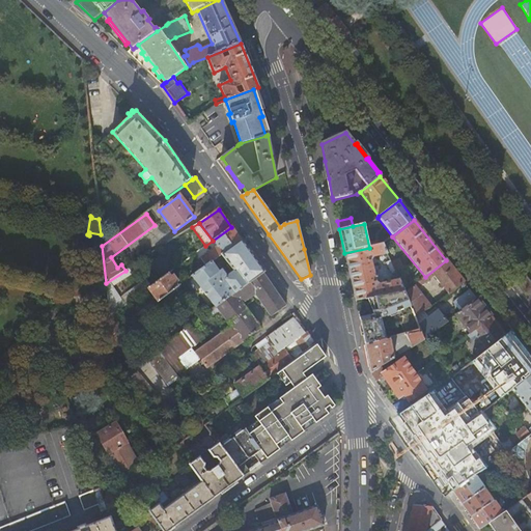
[(236,234),(231,227),(213,241),(217,246),(200,258),(205,267),(212,262),(221,255),(241,241),(236,234)]
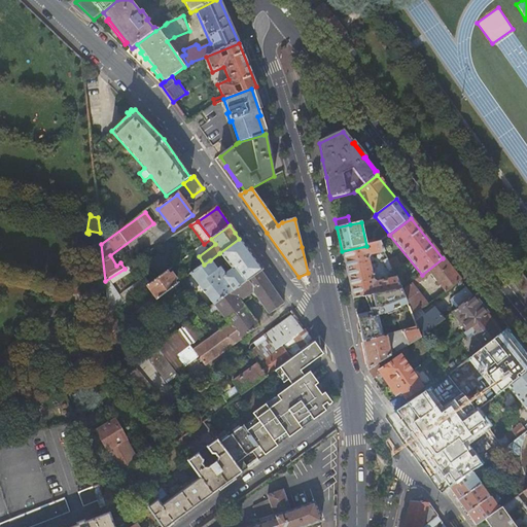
[(252,256),(239,239),(219,253),(232,270),(224,276),(219,270),(217,271),(210,260),(204,265),(190,275),(213,306),(214,306),(260,272),(262,271),(252,256)]
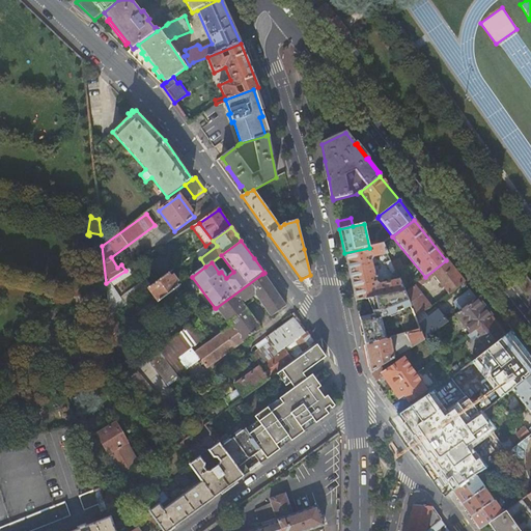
[(369,248),(344,253),(351,280),(356,301),(372,298),(378,297),(379,297),(404,291),(399,280),(380,284),(376,282),(373,272),(378,271),(378,268),(372,268),(371,261),(372,258),(387,255),(382,245),(369,248)]
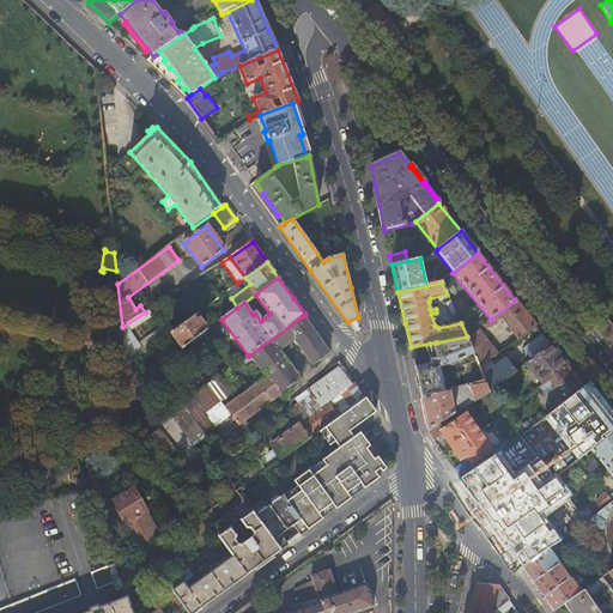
[(117,289),(105,290),(107,304),(119,303),(117,289)]
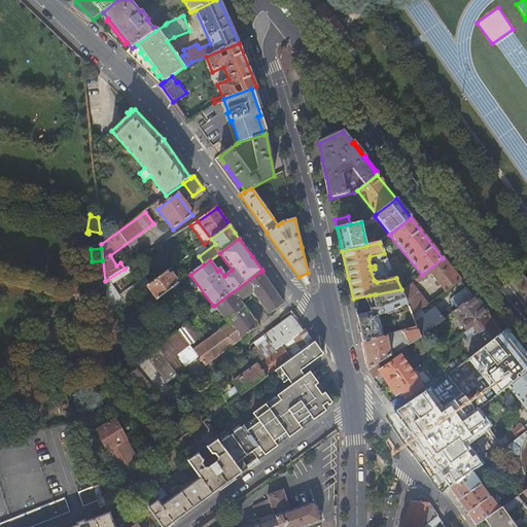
[(390,252),(385,254),(387,259),(392,271),(397,269),(400,267),(396,257),(394,258),(390,252)]
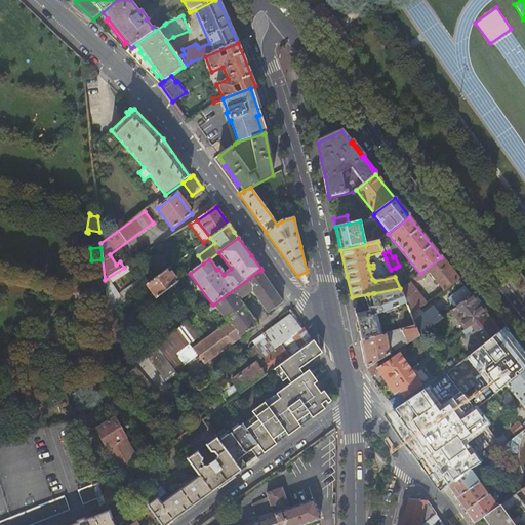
[(458,279),(441,257),(420,274),(400,289),(406,304),(407,306),(410,315),(426,305),(412,286),(429,273),(443,291),(458,279)]
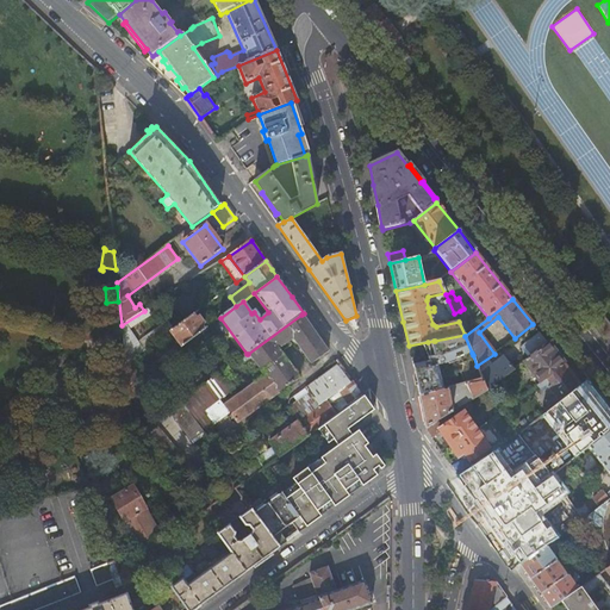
[(454,313),(448,300),(443,303),(449,316),(454,315),(454,313)]
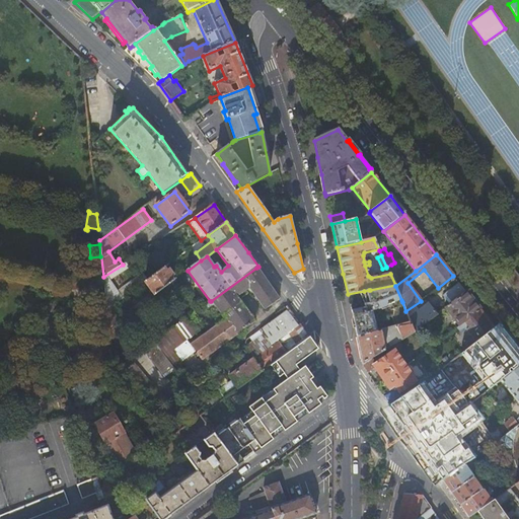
[(103,277),(106,309),(109,307),(122,298),(109,280),(135,264),(132,258),(123,265),(103,277)]
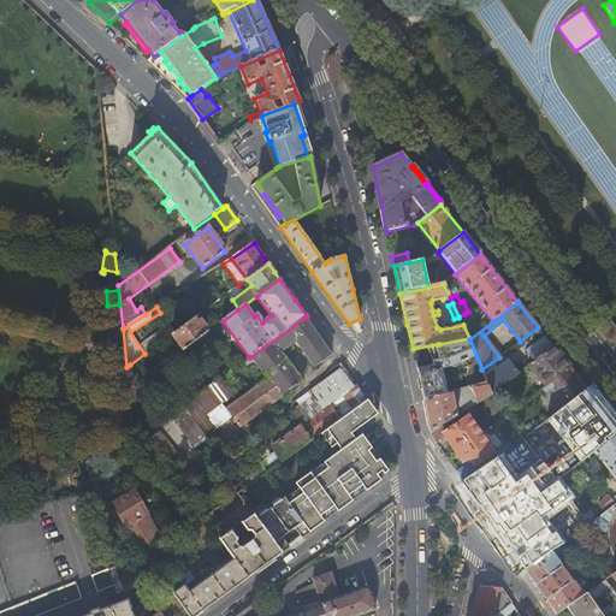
[(332,356),(304,318),(250,357),(264,375),(265,374),(270,379),(238,402),(227,410),(231,416),(240,427),(302,381),(282,354),(296,343),(314,368),(332,356)]
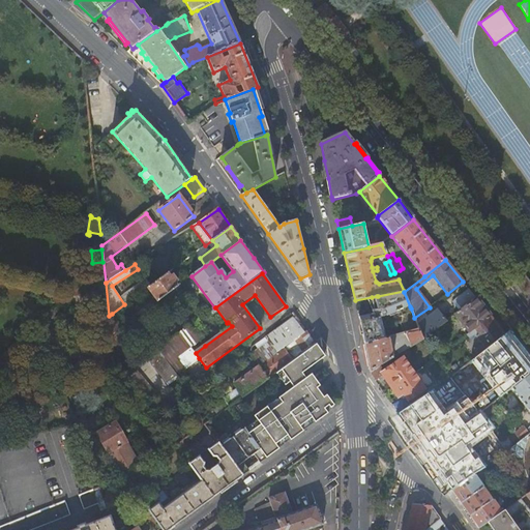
[(169,277),(166,274),(150,286),(147,288),(157,301),(176,288),(173,284),(176,282),(171,276),(169,277)]
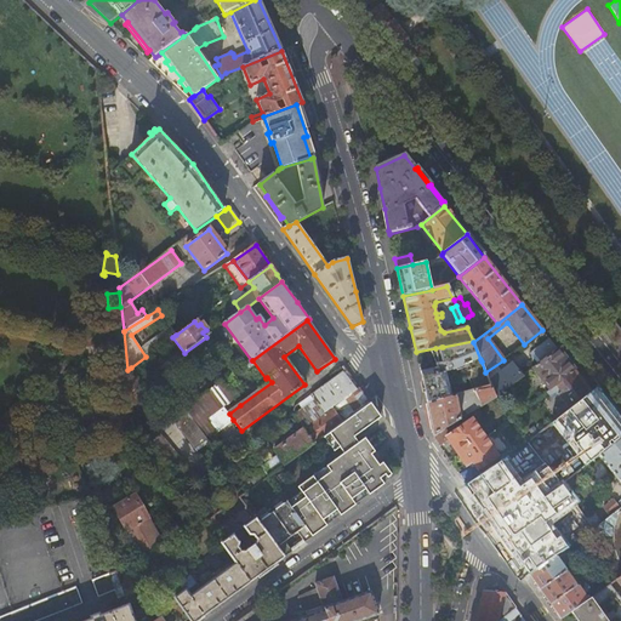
[(172,337),(176,335),(170,328),(151,342),(155,349),(172,337)]
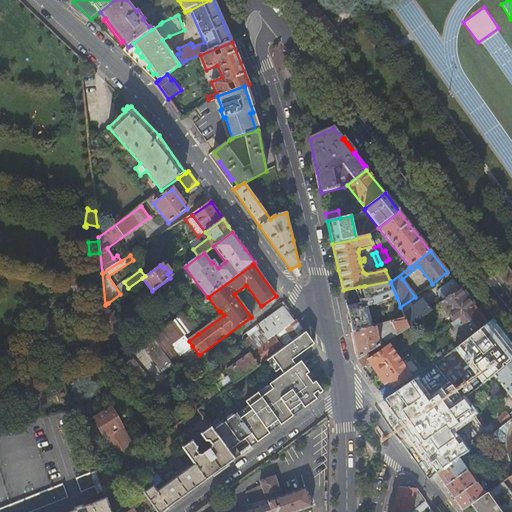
[(446,299),(459,288),(453,279),(439,290),(446,299)]
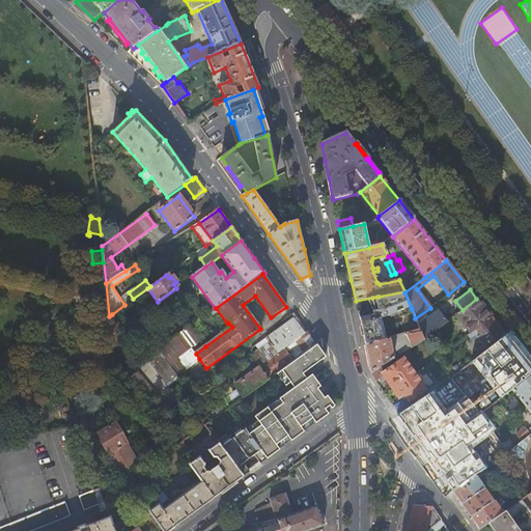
[(404,291),(379,297),(381,301),(376,302),(379,310),(373,311),(374,315),(359,317),(361,325),(361,327),(362,333),(365,346),(385,340),(382,328),(380,319),(411,307),(404,292),(404,291)]
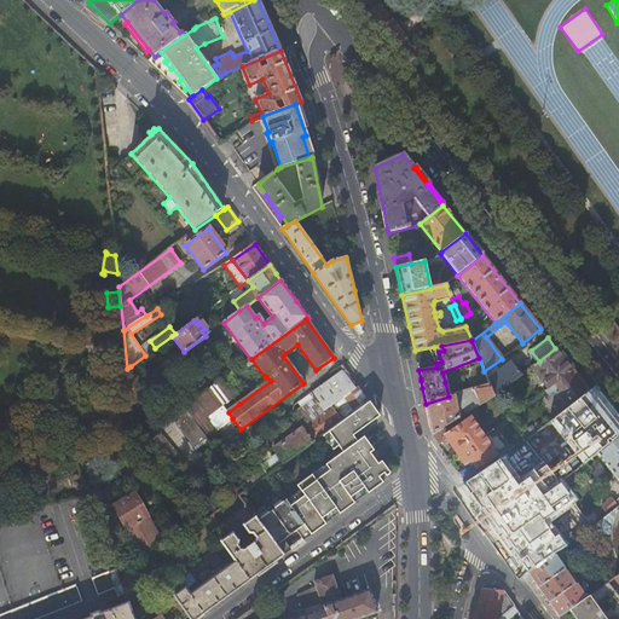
[(539,362),(526,371),(532,377),(537,374),(549,388),(554,385),(572,370),(555,348),(539,362)]
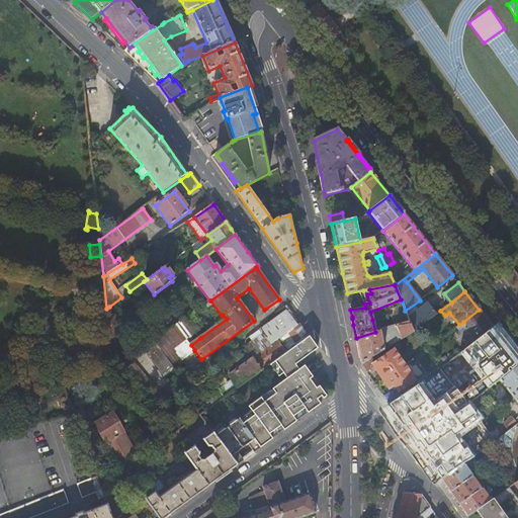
[(419,329),(436,314),(428,303),(408,318),(409,322),(414,332),(419,329)]
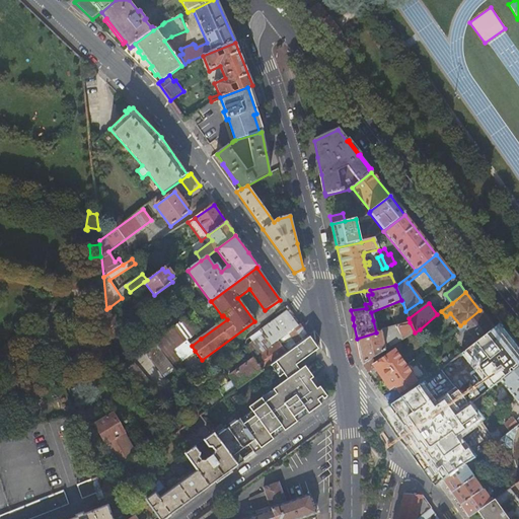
[(214,315),(206,304),(184,319),(197,336),(200,337),(220,321),(215,314),(214,315)]
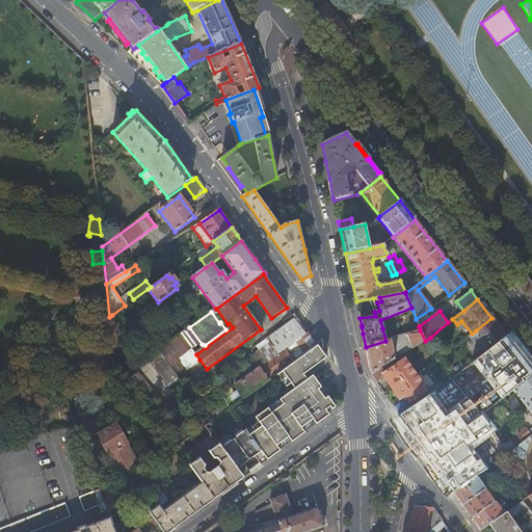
[(109,317),(111,337),(122,328),(112,315),(109,317)]
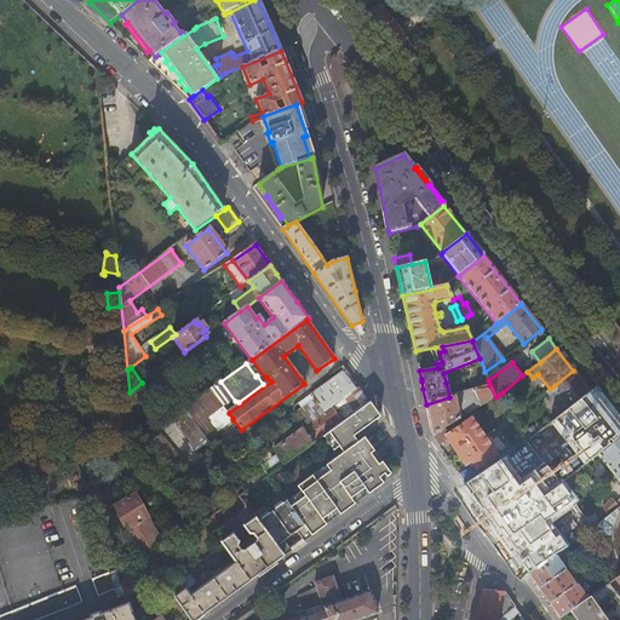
[(369,403),(346,371),(311,396),(325,413),(274,451),(283,465),(321,438),(369,403)]
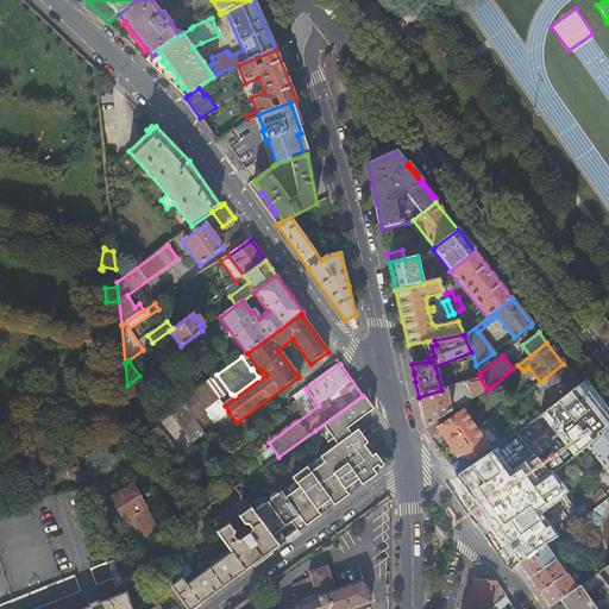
[(579,385),(563,364),(545,378),(551,385),(547,387),(559,402),(579,385)]
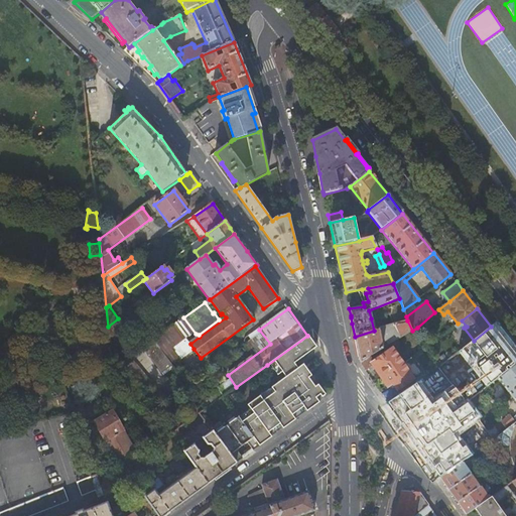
[(183,317),(161,334),(179,359),(194,349),(190,344),(200,337),(199,335),(196,334),(183,317)]
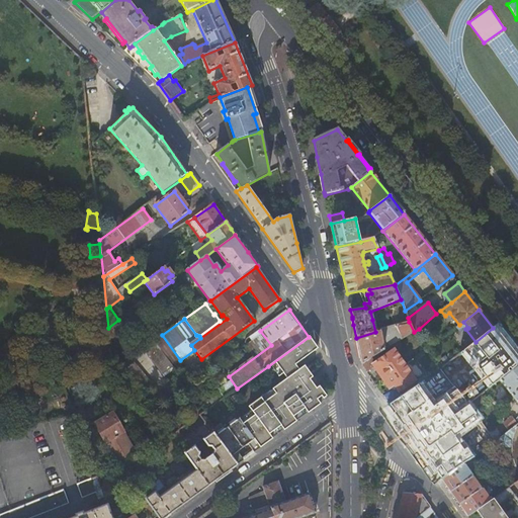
[(394,344),(414,332),(409,322),(396,326),(401,336),(399,336),(392,339),(394,344)]
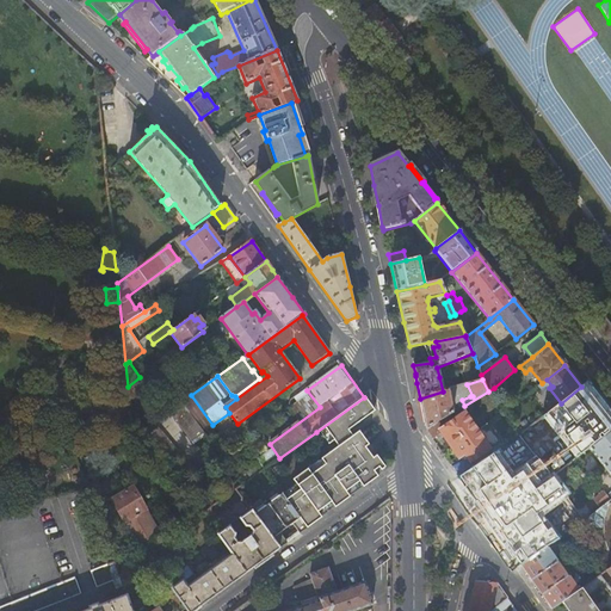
[(436,424),(452,413),(451,408),(455,407),(454,403),(458,402),(456,387),(443,392),(420,399),(423,413),(426,430),(436,424)]
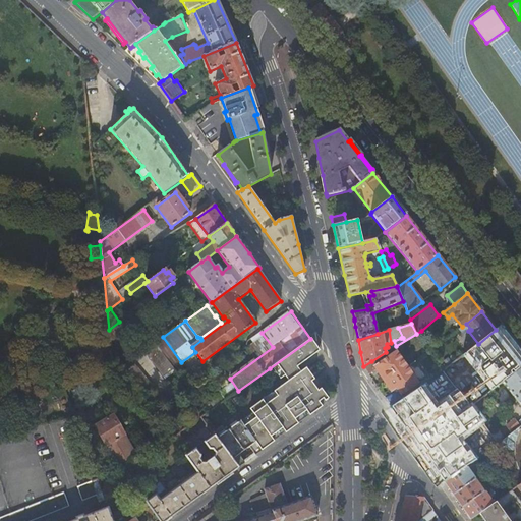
[(421,331),(416,334),(430,352),(435,348),(421,331)]
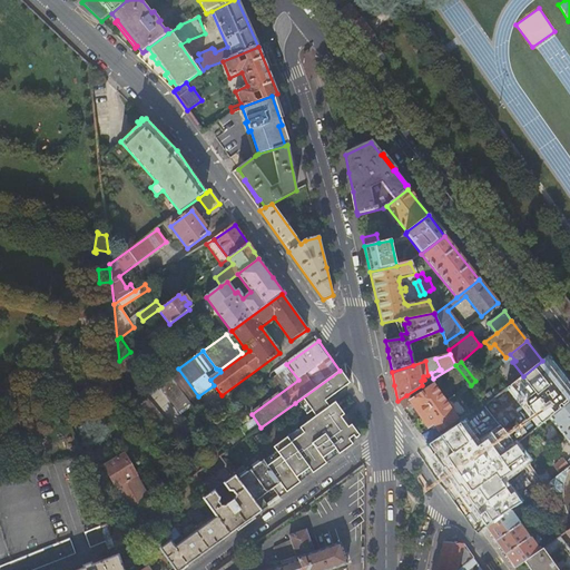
[(198,396),(178,369),(169,376),(170,377),(159,386),(182,415),(200,401),(198,396)]
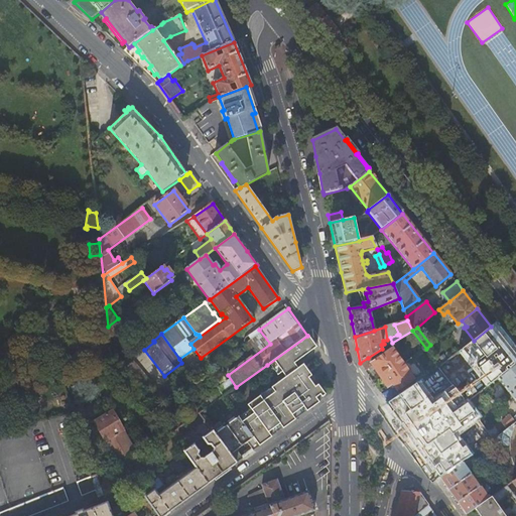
[(288,376),(299,368),(295,363),(315,348),(307,336),(267,365),(276,377),(280,373),(284,371),(288,376)]
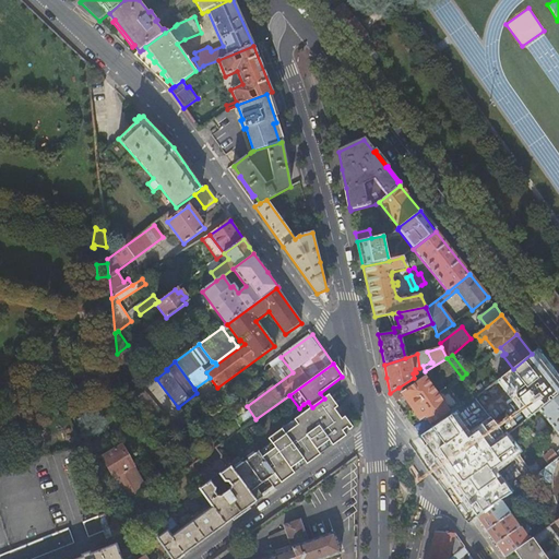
[(408,391),(403,394),(408,402),(414,411),(437,394),(425,378),(408,391)]
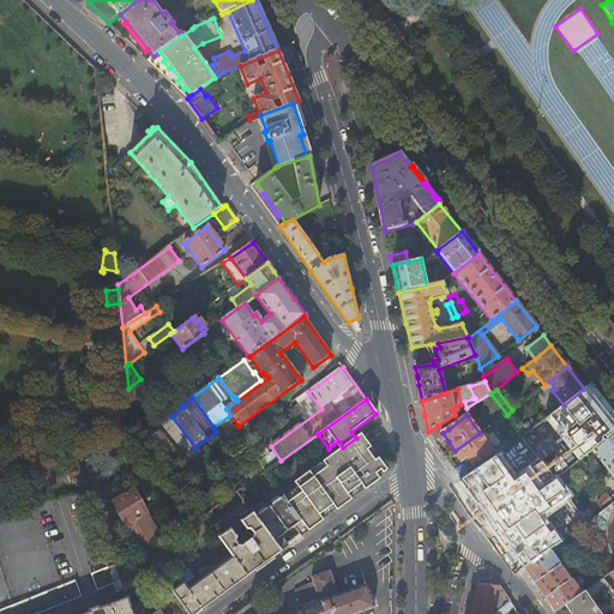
[(438,426),(428,432),(429,434),(435,443),(443,438),(443,433),(443,432),(438,426)]
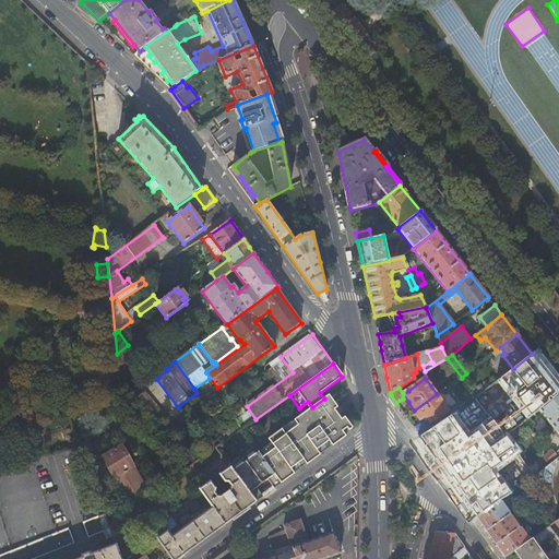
[(132,399),(133,401),(155,426),(165,417),(142,390),(132,399)]
